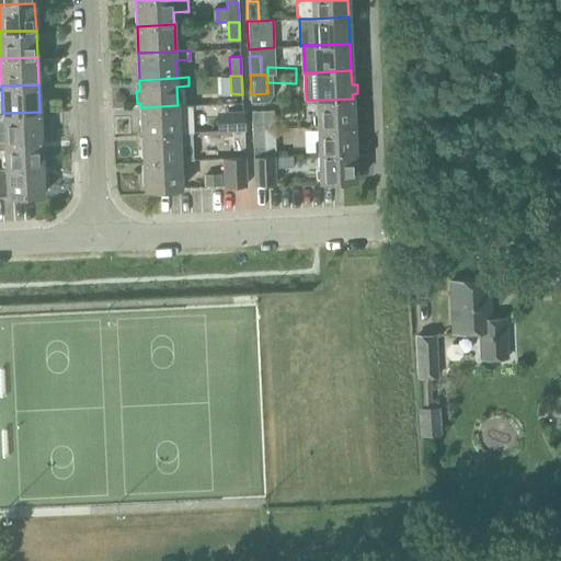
[(318,126),(354,125),(353,99),(316,100),(318,126)]
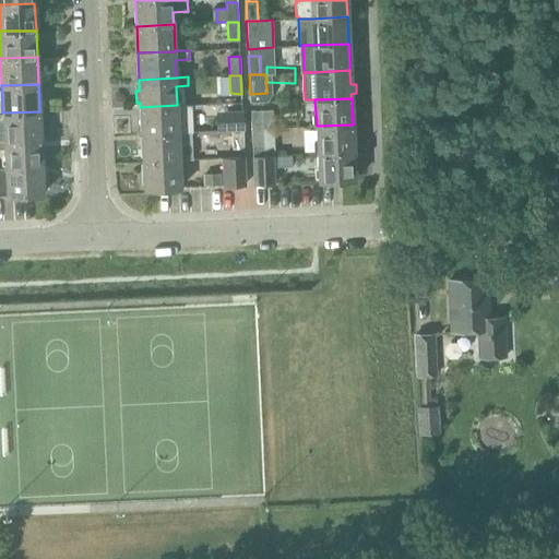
[(177,105),(140,107),(141,133),(178,132),(191,131),(190,105),(177,105)]
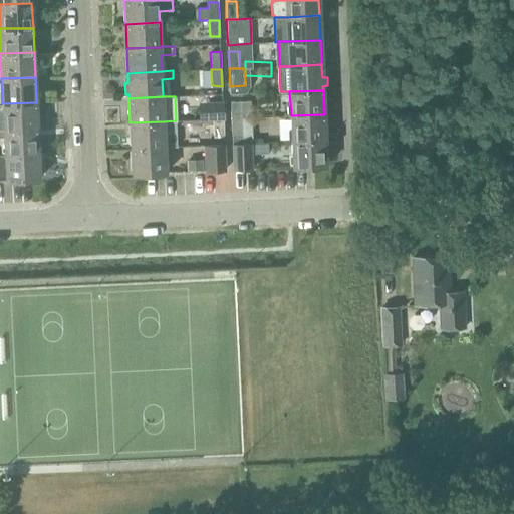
[(231,118),(242,117),(241,100),(230,101),(231,118)]
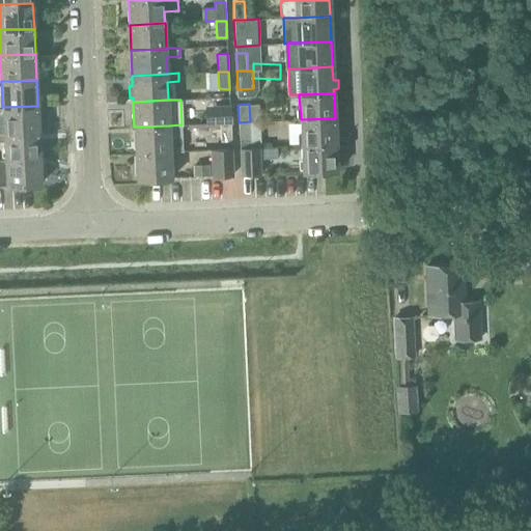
[(249,104),(250,121),(251,147),(253,147),(260,147),(259,104),(249,104)]
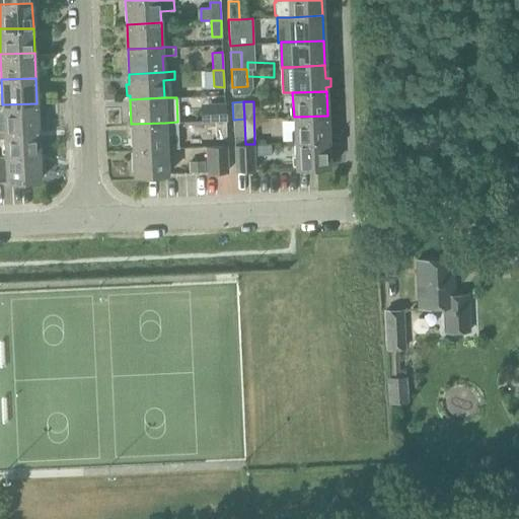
[(224,102),(214,103),(215,121),(225,120),(225,102),(224,102)]
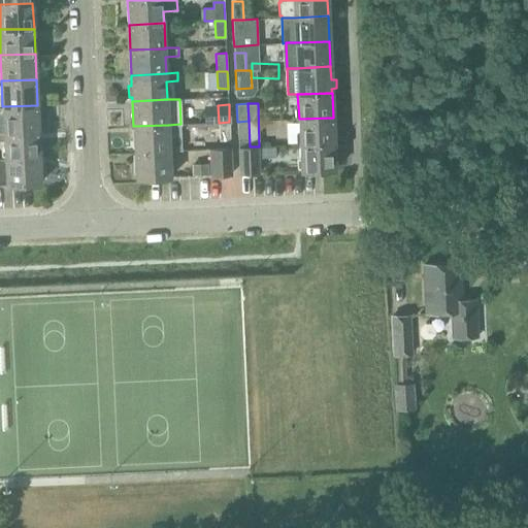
[(37,105),(2,106),(0,106),(0,132),(3,132),(38,130),(37,105)]
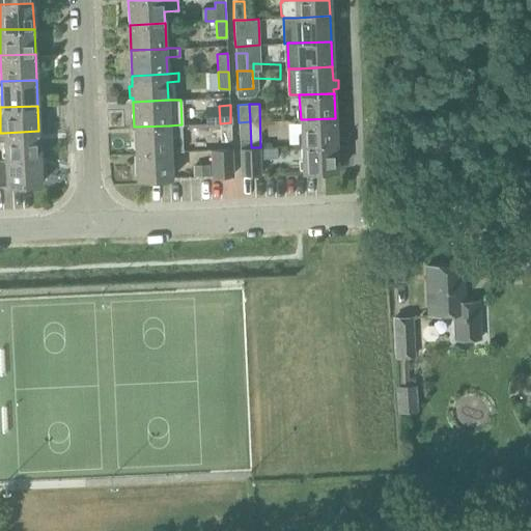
[(302,145),(336,144),(335,118),(301,119),(302,145)]
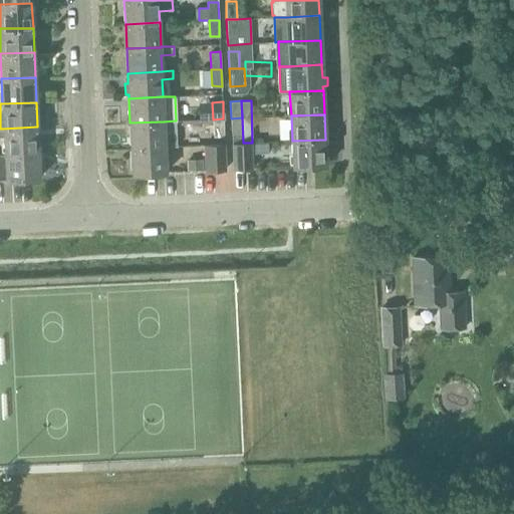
[(231,118),(232,144),(243,143),(242,117),(231,118)]
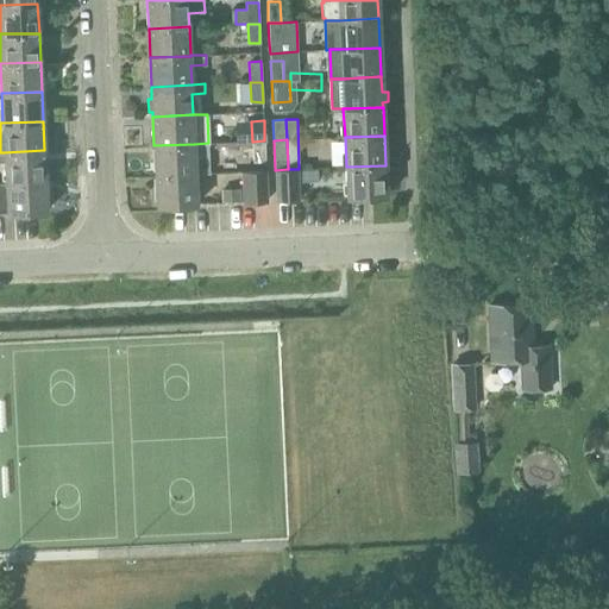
[(264,140),(252,142),(253,162),(265,161),(264,140)]
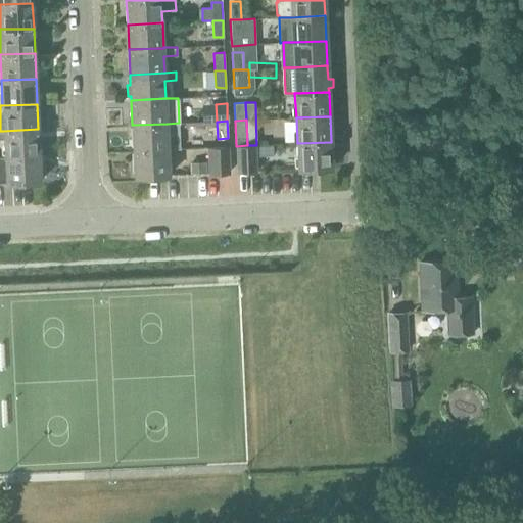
[(167,124),(132,125),(133,150),(168,149),(167,132),(179,132),(179,123),(167,124)]
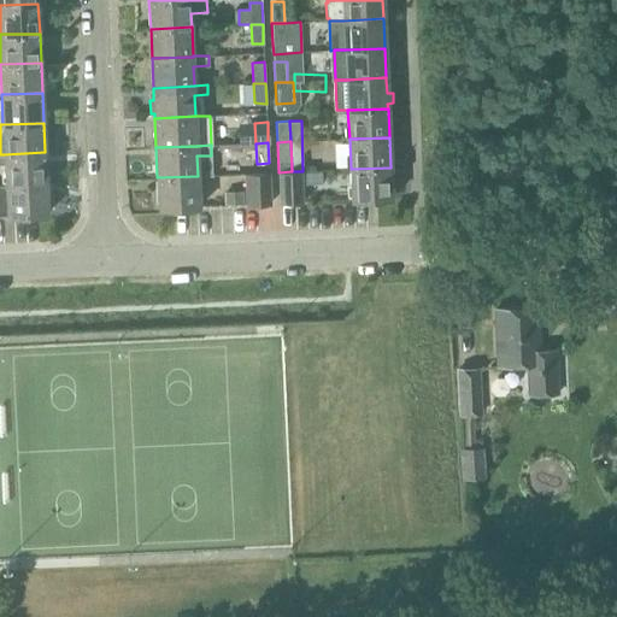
[(0,164),(5,164),(6,184),(46,182),(45,152),(4,154),(0,154),(0,164)]
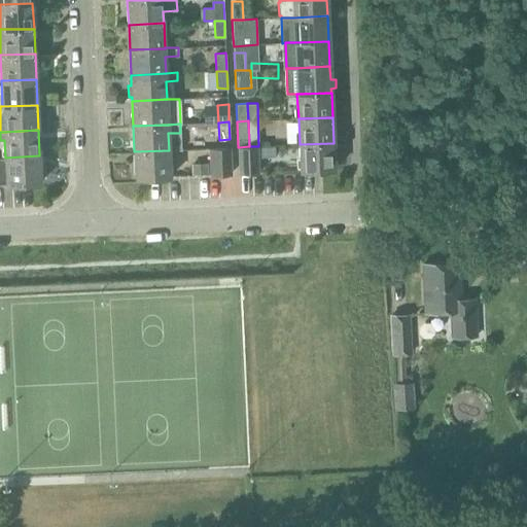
[(334,143),(300,144),(301,170),(335,168),(334,143)]
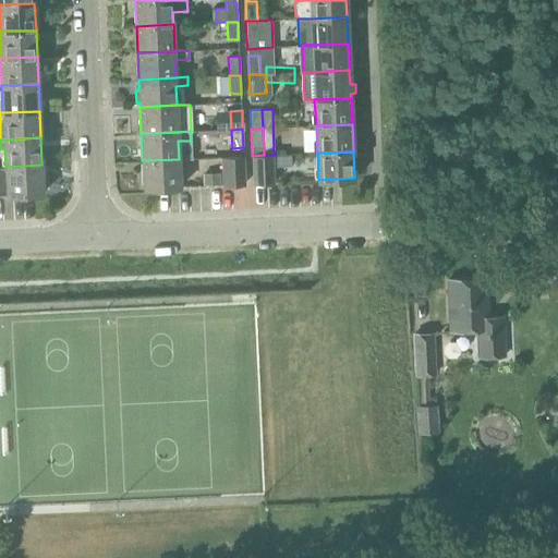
[(264,155),(252,156),(253,183),(267,183),(266,155),(264,155)]
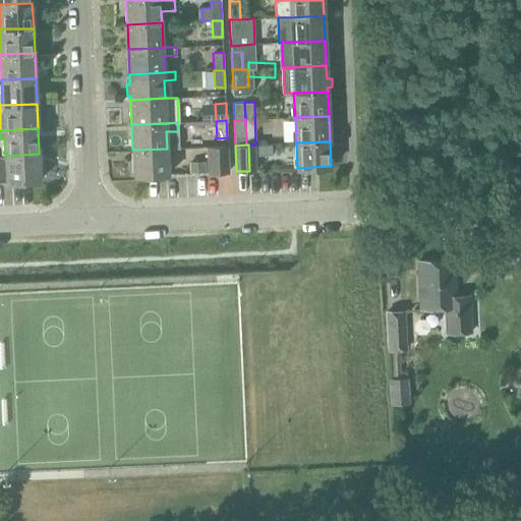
[(256,170),(255,145),(248,145),(249,171),(256,170)]
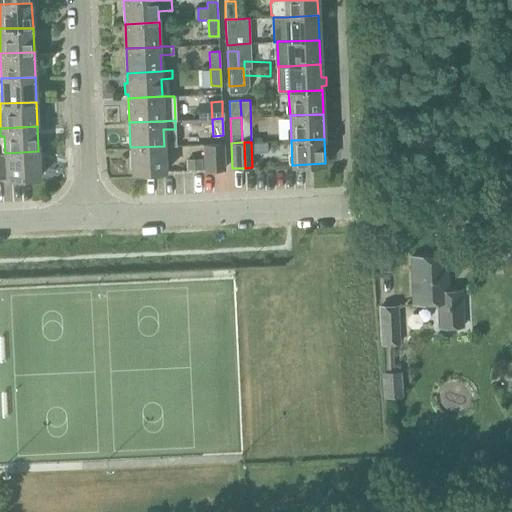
[(223,143),(211,143),(212,169),(224,168),(223,143)]
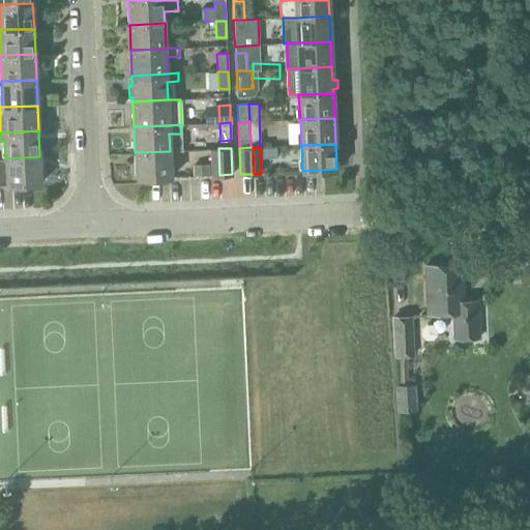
[(170,151),(135,152),(136,178),(149,178),(171,177),(171,176),(170,151)]
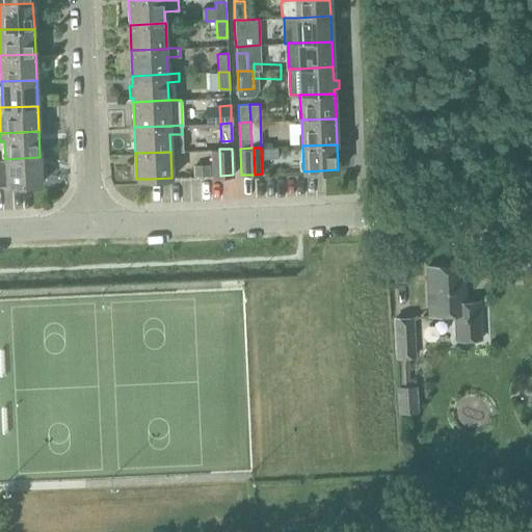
[(5,159),(0,158),(0,185),(6,185),(31,184),(41,184),(40,157),(5,159)]
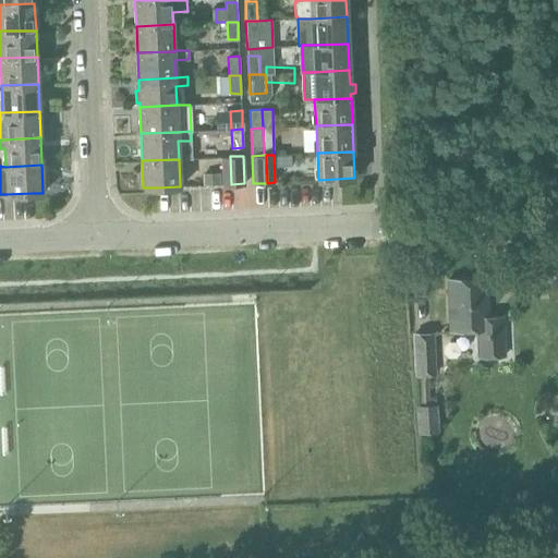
[(219,172),(203,172),(203,184),(220,183),(219,172)]
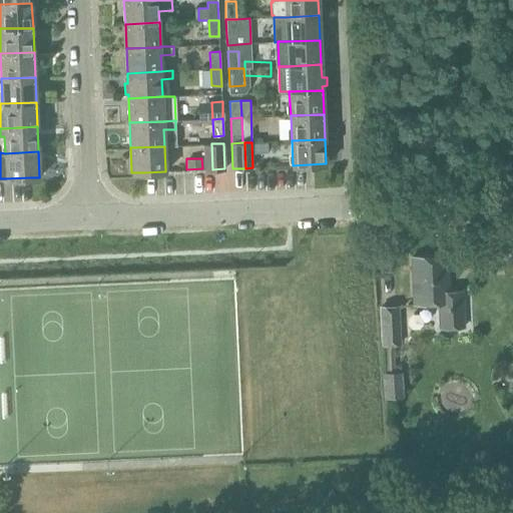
[(462,291),(449,292),(447,255),(412,257),(414,304),(440,303),(440,308),(439,308),(440,328),(464,327),(462,291)]
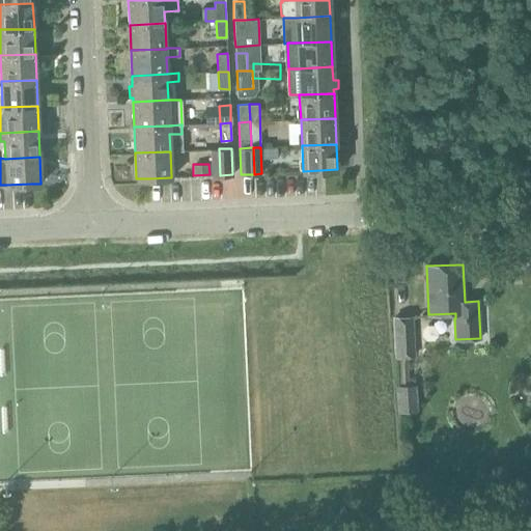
[(393,317),(395,358),(416,357),(414,316),(393,317)]
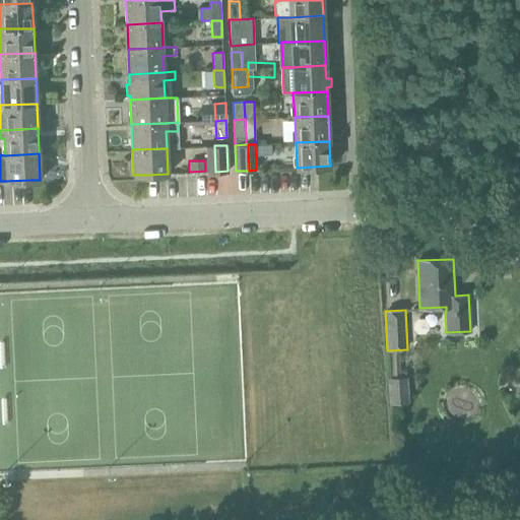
[(388,379),(390,405),(410,404),(408,377),(388,379)]
